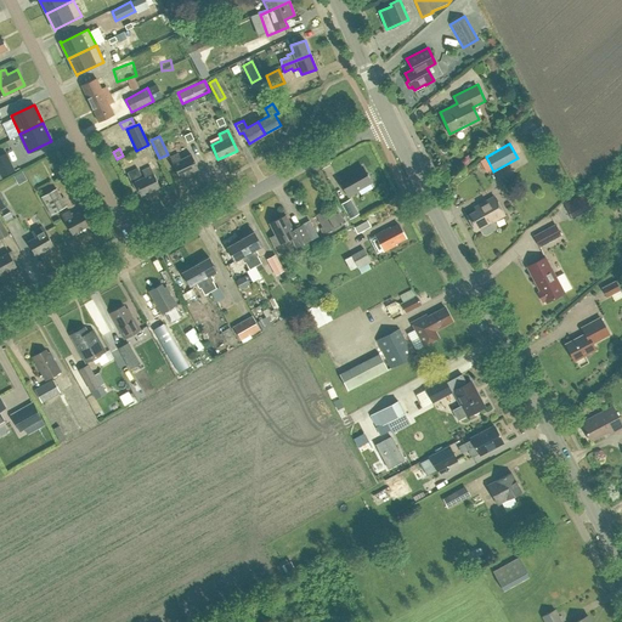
[(5,152),(0,154),(0,176),(0,177),(15,171),(5,152)]
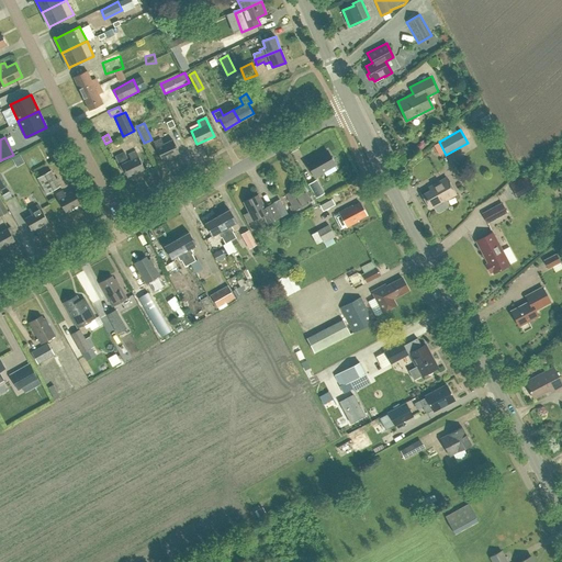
[(164,144),(160,138),(154,142),(163,160),(179,153),(172,139),(164,144)]
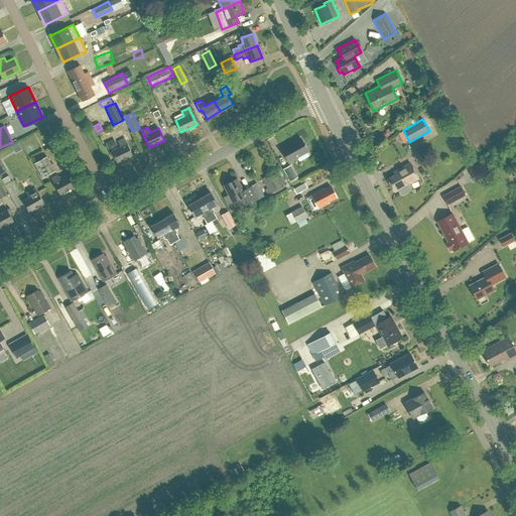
[(403,136),(395,140),(399,149),(407,146),(403,136)]
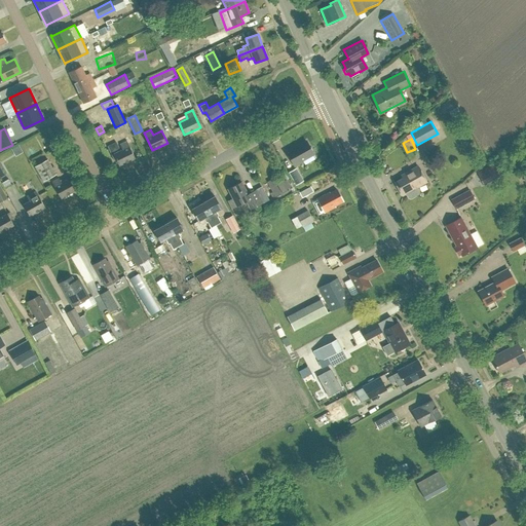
[(136,158),(127,141),(120,144),(122,149),(120,150),(116,143),(107,147),(114,160),(116,159),(119,165),(136,158)]
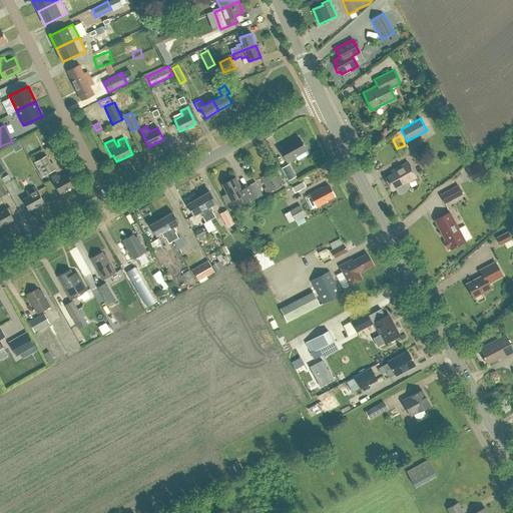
[(306,150),(299,137),(287,144),(287,143),(279,147),(288,162),(295,157),(306,150)]
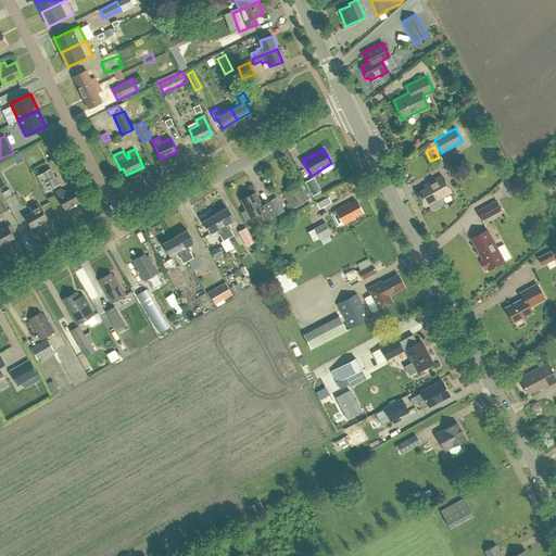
[(60,184),(50,168),(37,176),(46,192),(60,184)]
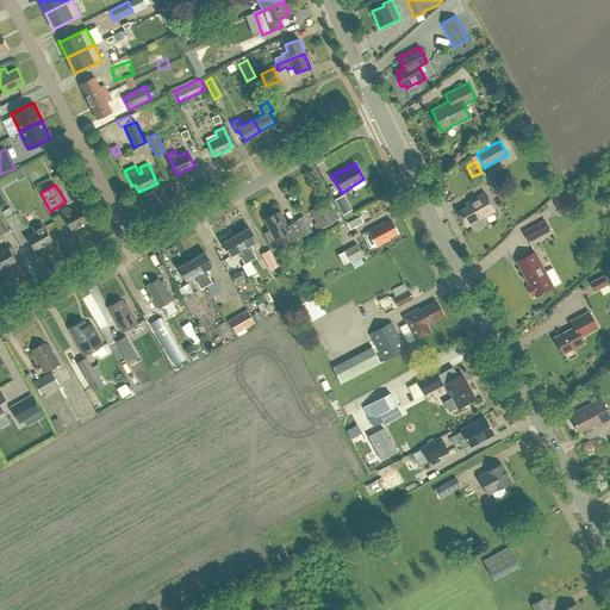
[(495,211),(484,192),(466,203),(467,206),(458,211),(467,226),(472,224),(474,229),(477,230),(486,225),(486,222),(484,217),(495,211)]
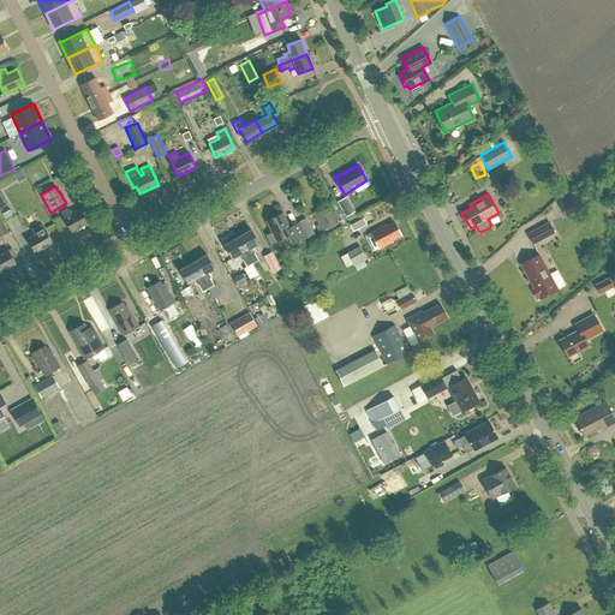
[(354,212),(346,197),(336,202),(345,216),(354,212)]
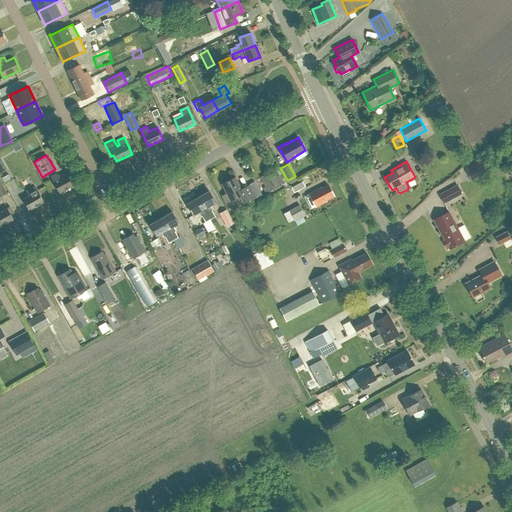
[(74,185),(68,173),(60,178),(57,173),(51,177),(59,193),(74,185)]
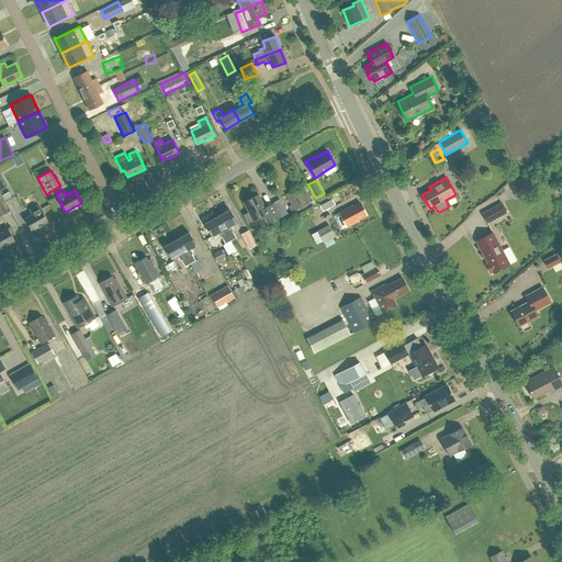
[(265,208),(258,194),(244,202),(248,212),(246,213),(250,221),(263,214),(268,223),(281,216),(273,203),(265,208)]
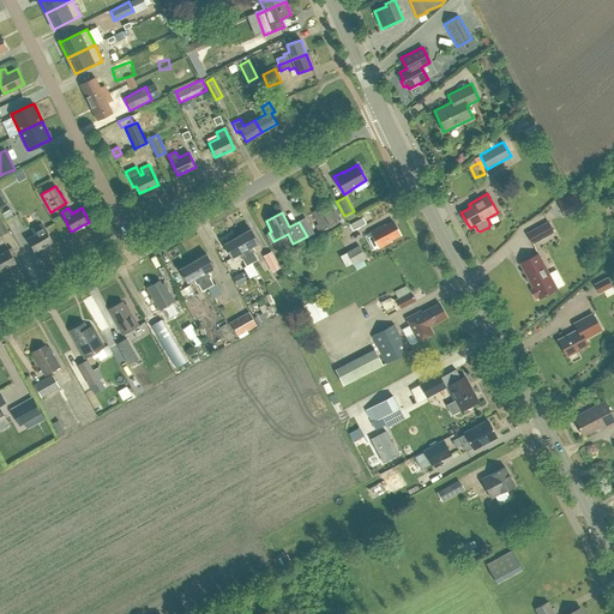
[(16,216),(8,218),(16,236),(23,233),(16,216)]
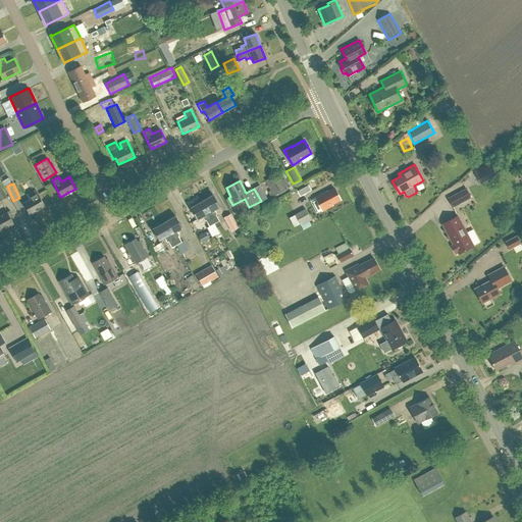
[(311,190),(308,185),(297,191),(300,197),(311,190)]
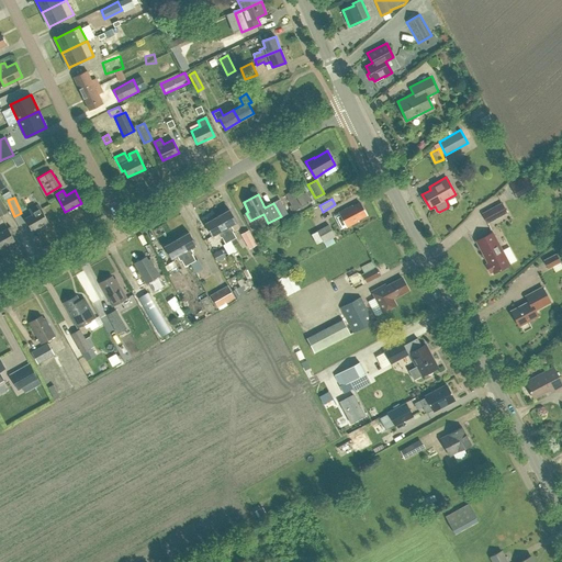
[(367,214),(360,202),(352,206),(351,205),(339,213),(339,214),(335,217),(340,228),(346,226),(358,221),(357,220),(367,214)]
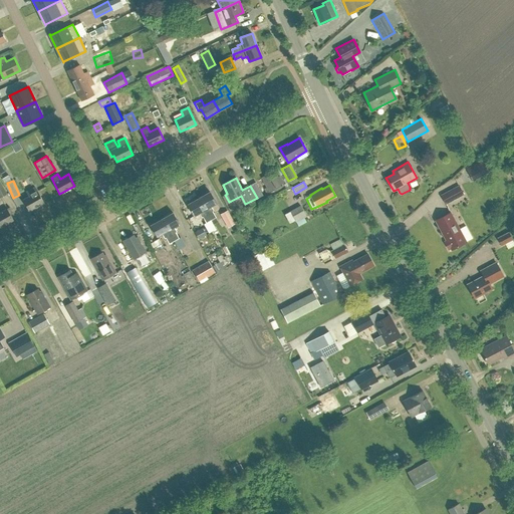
[(463,195),(459,186),(441,196),(446,204),(463,195)]
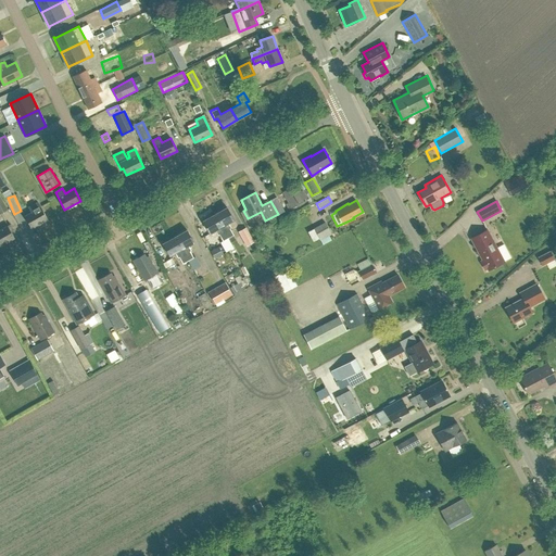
[(48,219),(38,202),(28,207),(32,213),(25,216),(32,228),(48,219)]
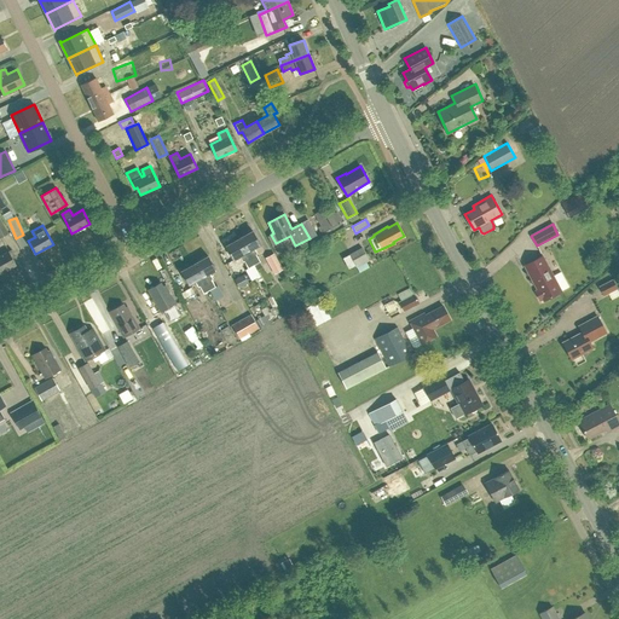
[(239,238),(254,265),(259,262),(255,255),(258,254),(254,248),(260,244),(253,231),(239,238)]
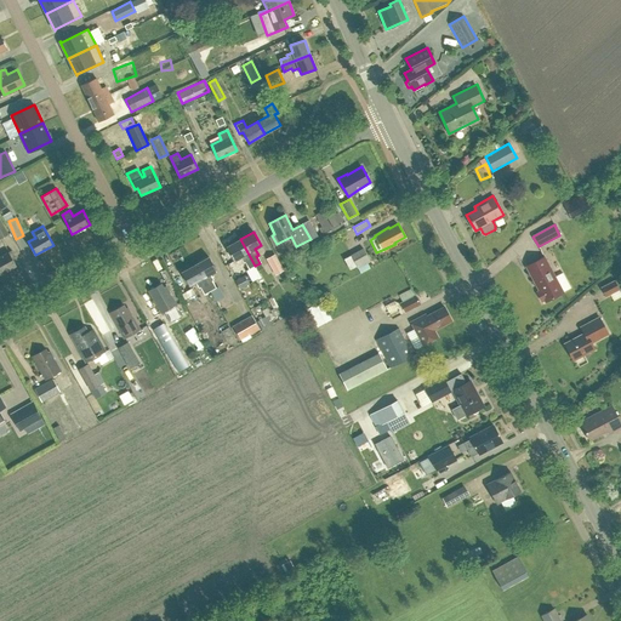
[(255,266),(240,239),(227,248),(234,260),(240,257),(244,263),(246,262),(250,268),(255,266)]
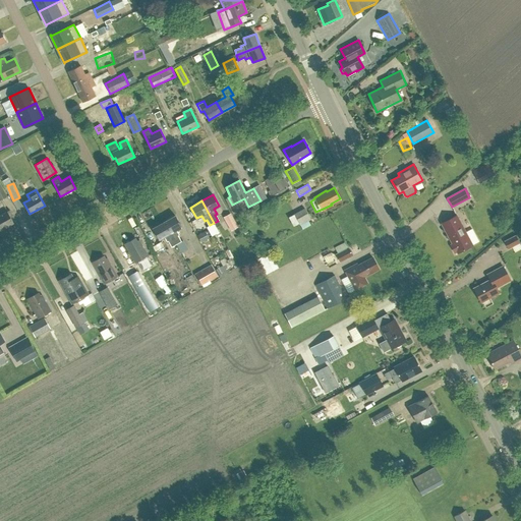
[(310,219),(304,209),(294,215),(302,228),(309,224),(307,221),(310,219)]
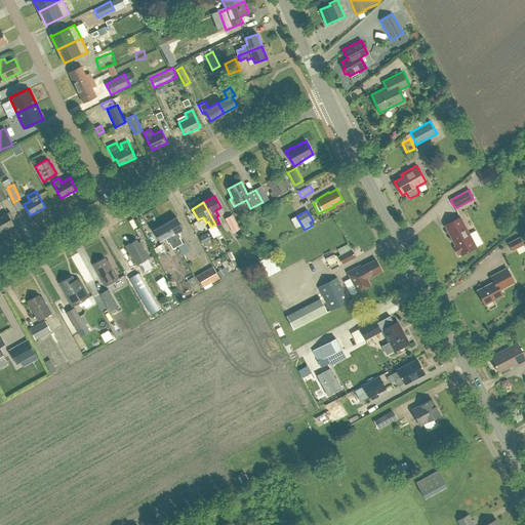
[(13,217),(10,211),(0,216),(0,232),(13,225),(11,219),(13,217)]
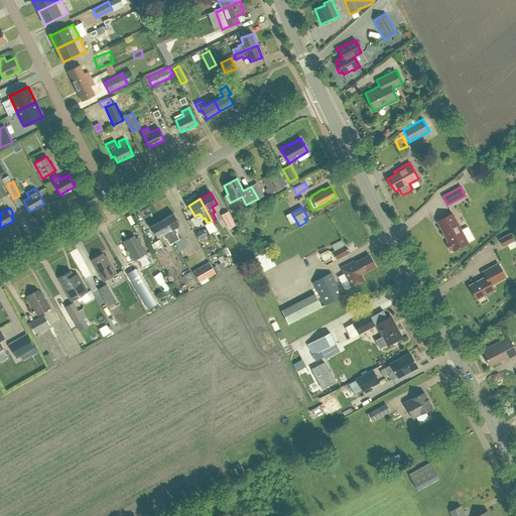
[(235,224),(228,211),(221,215),(229,228),(235,224)]
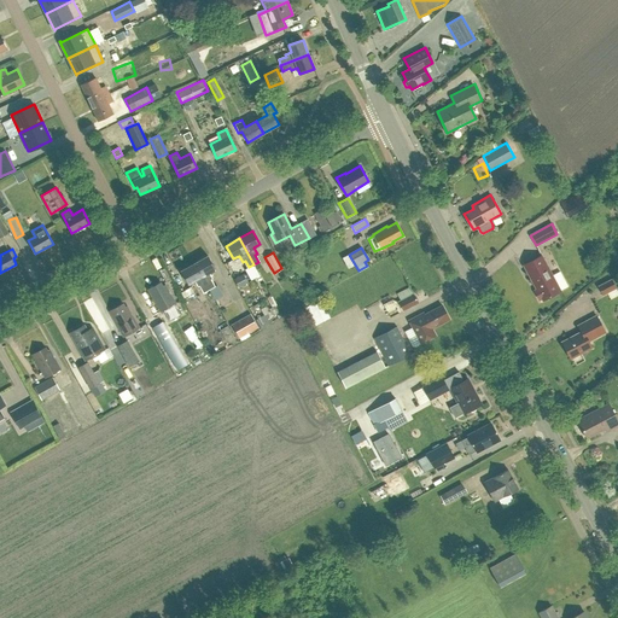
[(209,290),(215,299),(220,296),(211,280),(213,279),(209,273),(215,269),(208,256),(194,263),(209,290)]
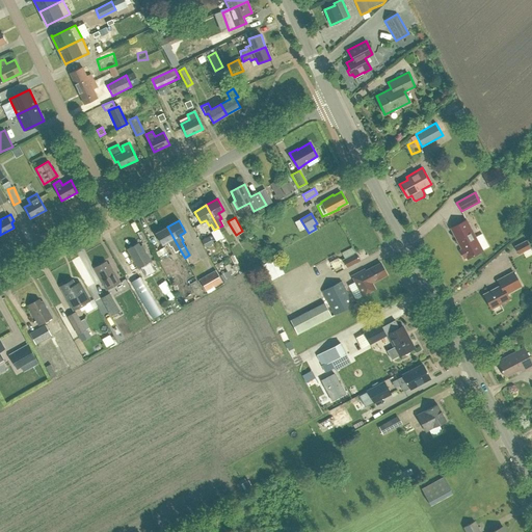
[(482,249),(467,220),(450,228),(461,248),(459,249),(466,260),(482,249)]
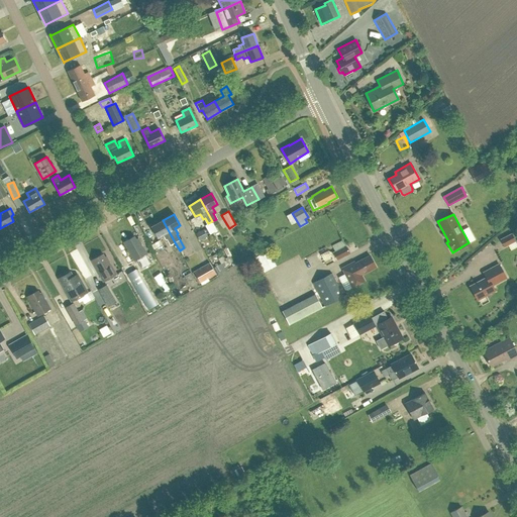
[(171,245),(175,242),(163,220),(151,226),(158,237),(163,234),(166,240),(167,239),(171,245)]
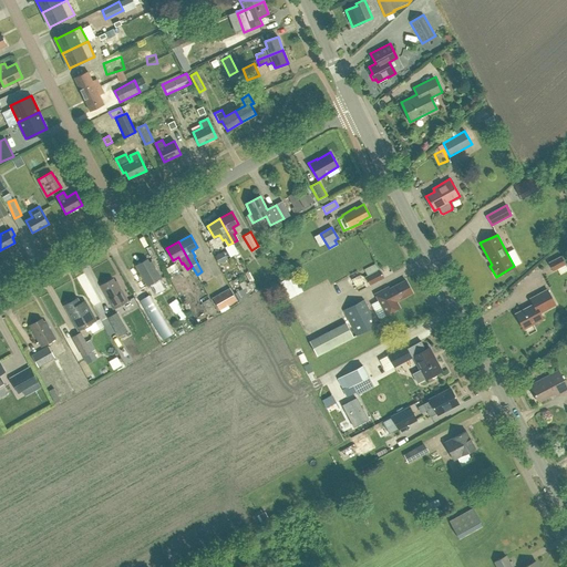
[(223,253),(215,257),(219,265),(227,260),(223,253)]
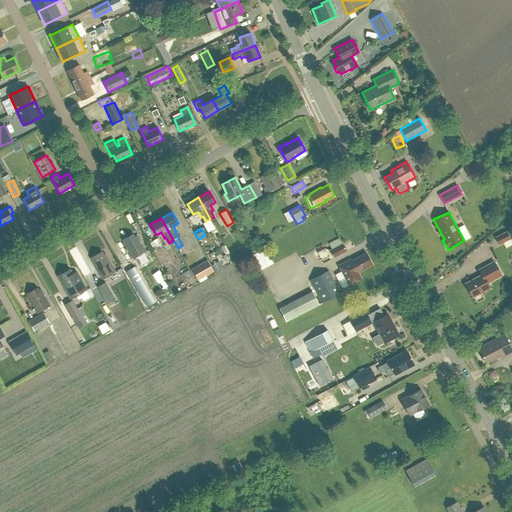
[(511,237),(511,232),(510,229),(495,237),(499,244),(511,237)]
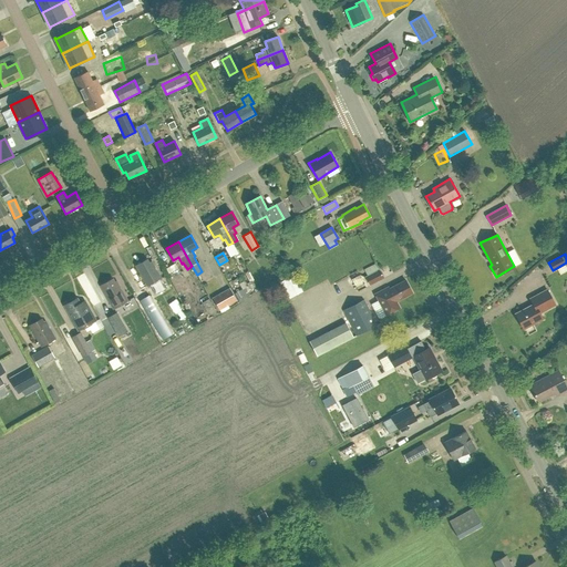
[(150,263),(147,258),(135,266),(147,286),(162,278),(152,260),(150,263)]
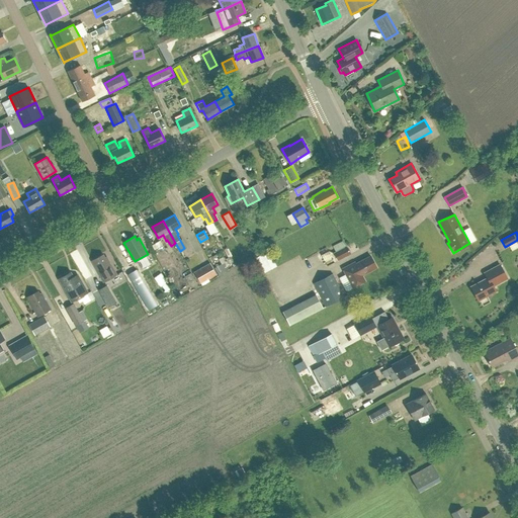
[(350,254),(344,241),(333,247),(336,252),(333,253),(337,261),(350,254)]
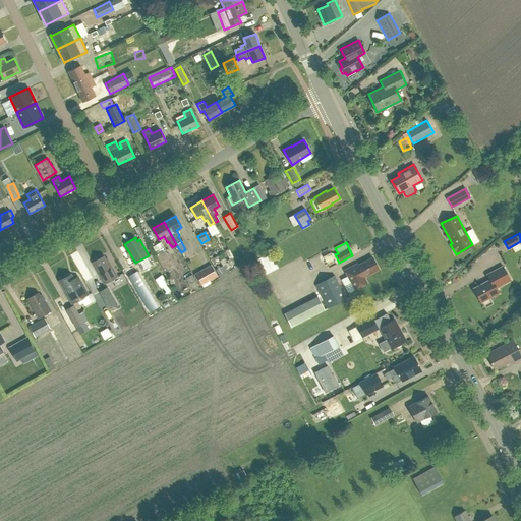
[(277,270),(268,253),(255,259),(264,276),(277,270)]
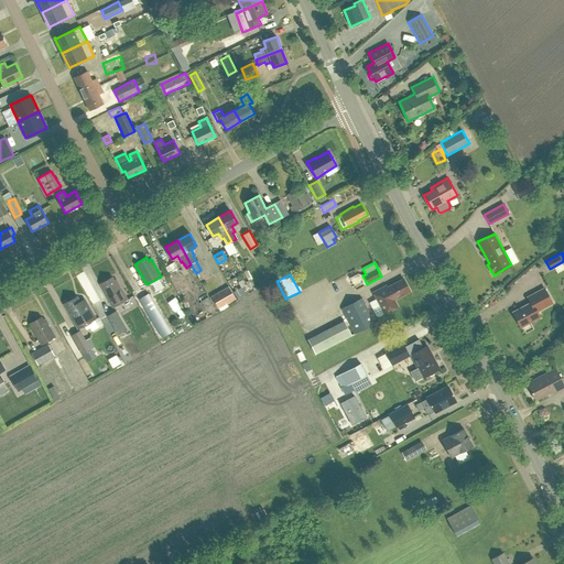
[(115,280),(112,277),(100,284),(112,307),(127,299),(116,279),(115,280)]
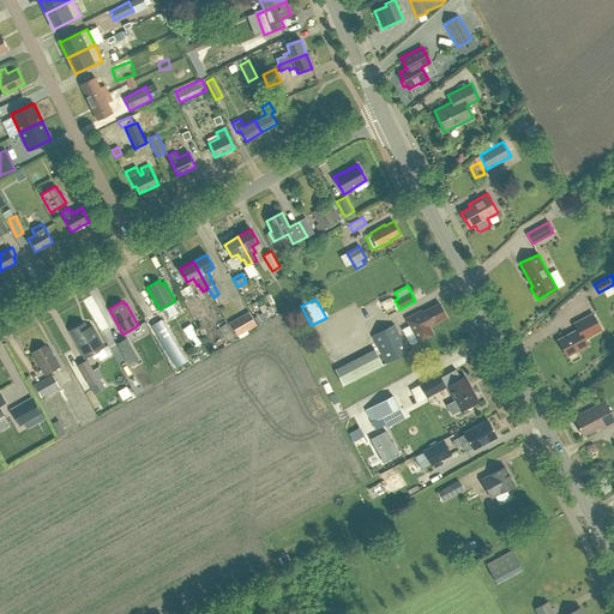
[(384,317),(393,312),(390,304),(380,308),(384,317)]
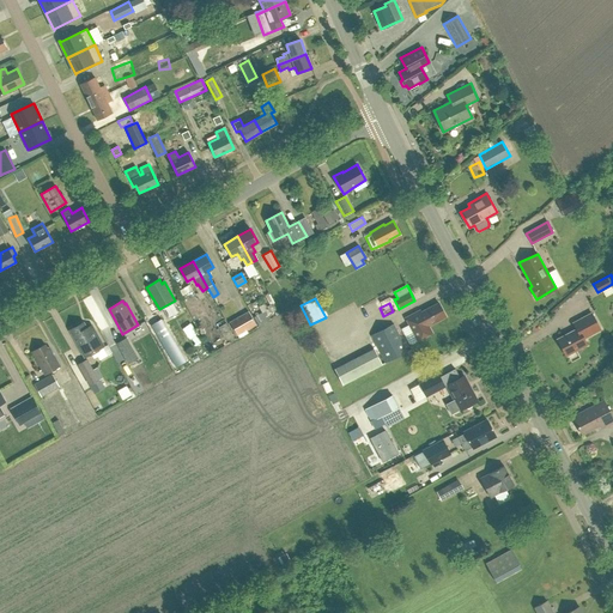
[(445,317),(438,303),(420,311),(419,310),(405,317),(417,341),(432,333),(429,326),(445,317)]
